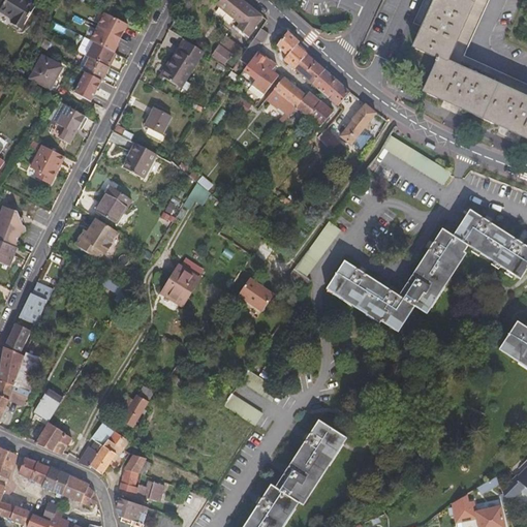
[(20,28),(36,4),(30,0),(4,0),(0,6),(0,9),(13,19),(10,23),(20,28)]
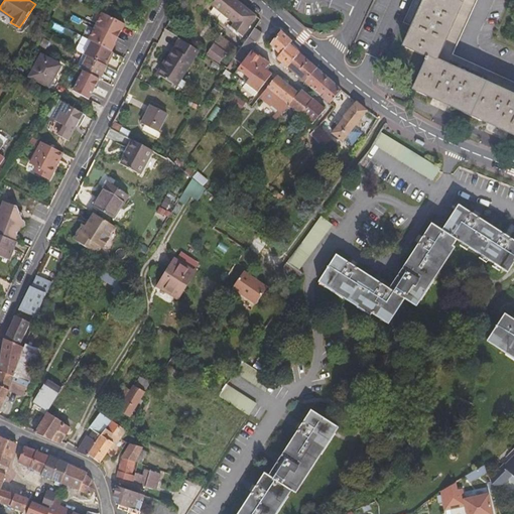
[(241,36),(257,15),(237,0),(216,0),(211,6),(232,21),(229,26),(241,36)]
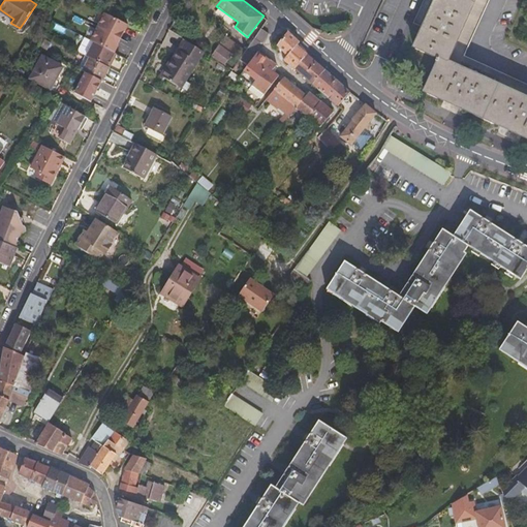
[(526,83),(464,55),(489,0),(422,0),(411,23),(421,28),(412,48),(434,58),(433,63),(435,64),(424,91),(526,137),(526,83)]
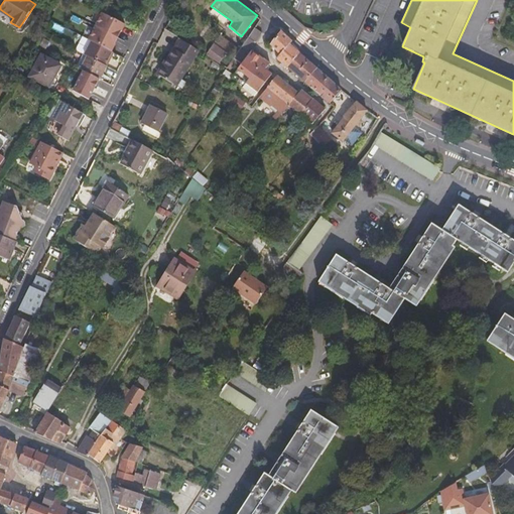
[(88,38),(109,49),(113,42),(112,42),(119,29),(123,22),(101,10),(87,37),(88,38)]
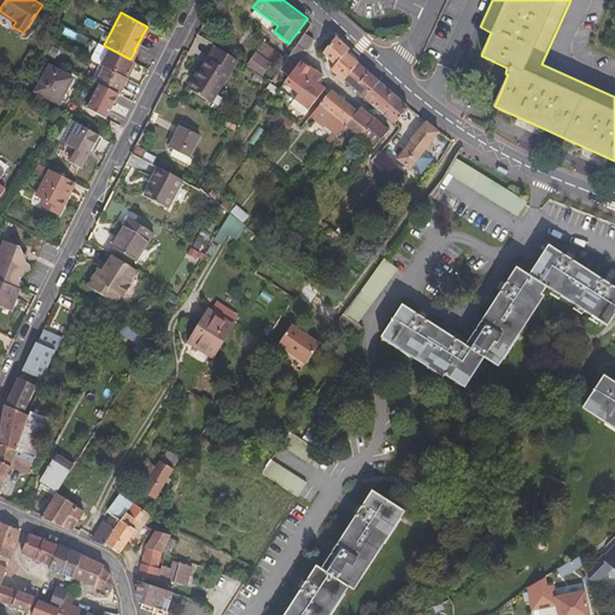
[(151,16),(146,25),(154,29),(159,21),(151,16)]
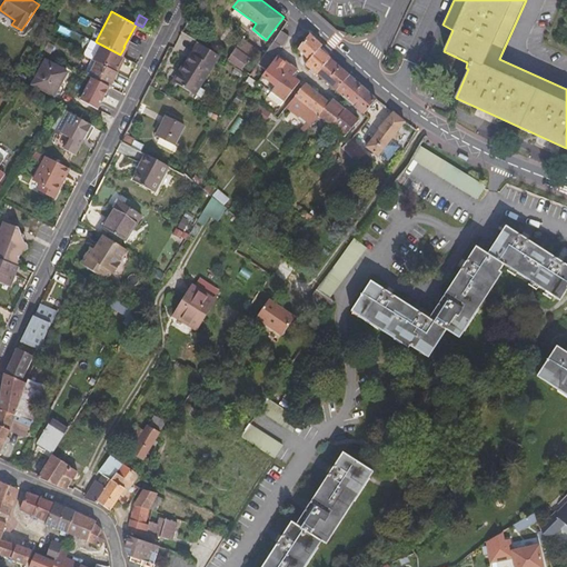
[(288,35),(281,29),(272,42),(270,41),(262,53),(257,62),(266,70),(275,58),(271,56),(277,48),(278,49),(288,35)]
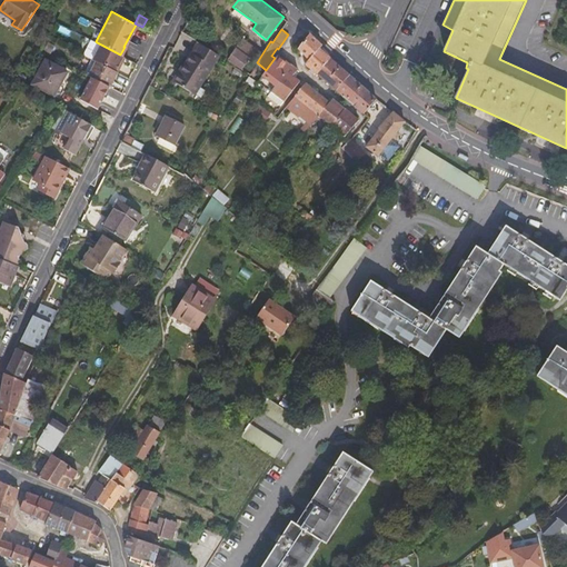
[(310,58),(319,48),(322,45),(309,33),(298,48),(310,58)]
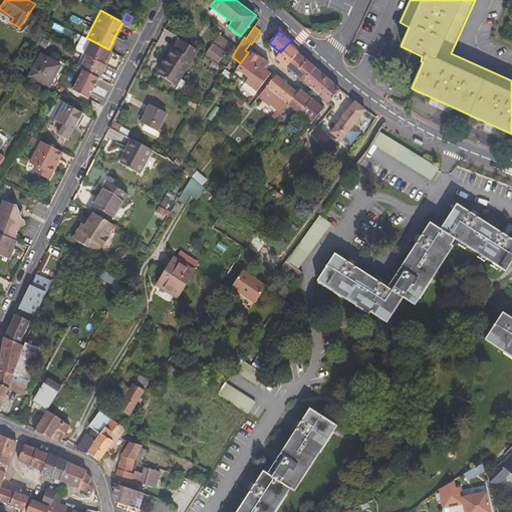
[(232,56),(237,48),(217,34),(204,54),(218,64),(223,55),(230,59),(232,56)]
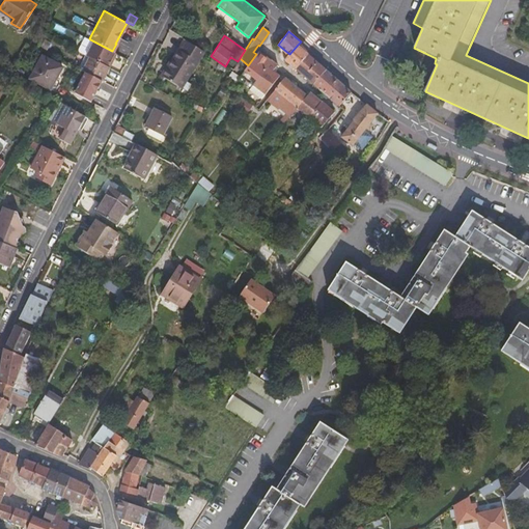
[(48,48),(52,40),(46,37),(42,45),(48,48)]
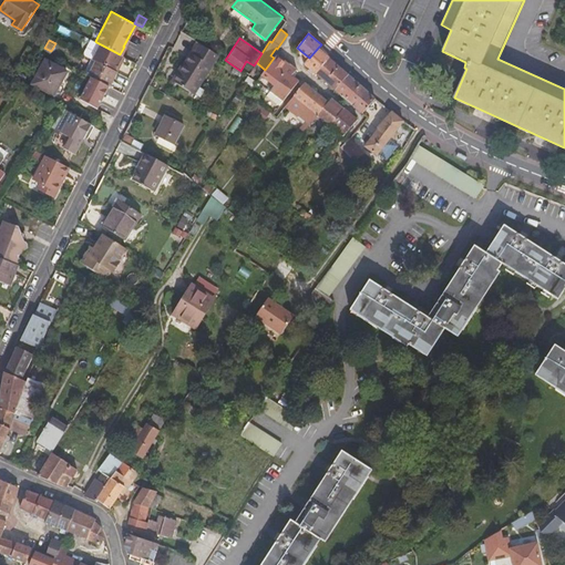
[(194,84),(215,53),(195,40),(186,53),(184,52),(167,78),(189,91),(191,91),(194,84)]
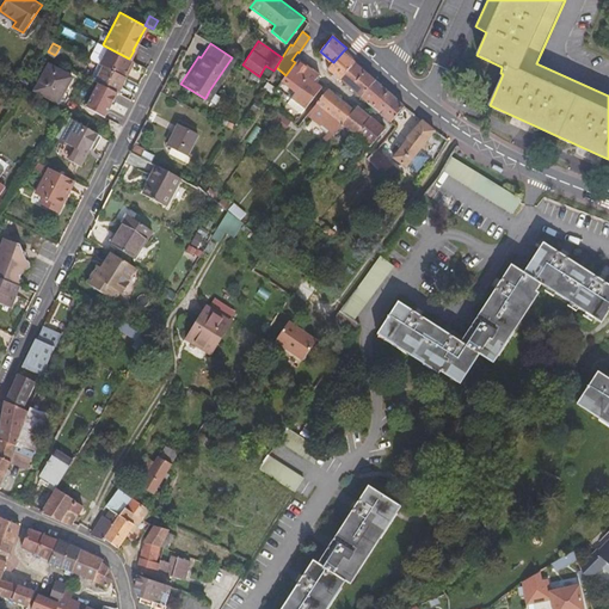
[(123,78),(131,60),(129,59),(104,45),(94,62),(99,65),(122,77),(123,78)]
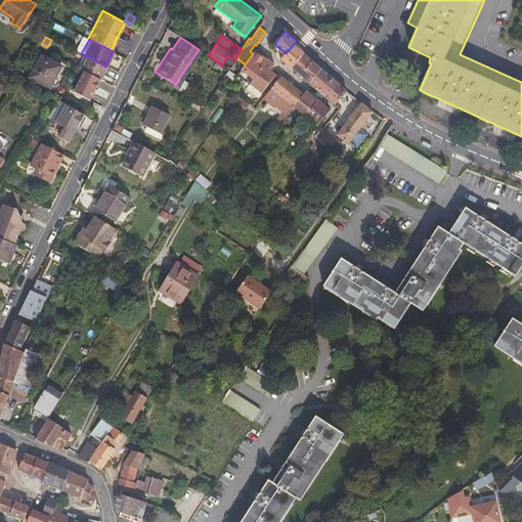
[(294,67),(305,53),(294,44),(286,53),(283,57),(294,67)]
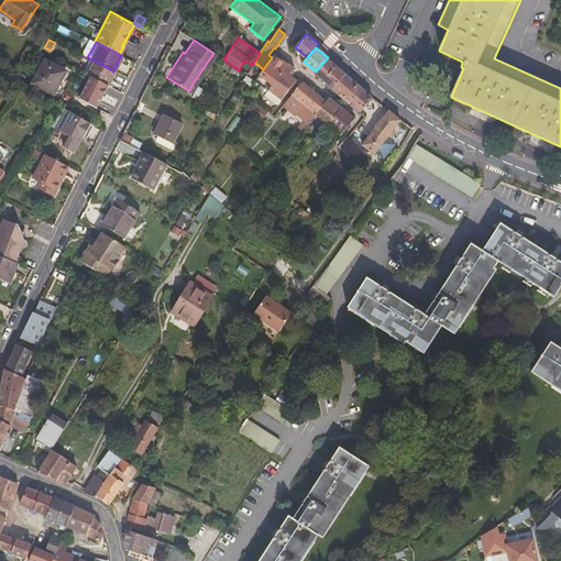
[(275,53),(272,57),(263,69),(260,73),(272,83),(275,78),(287,63),(275,53)]
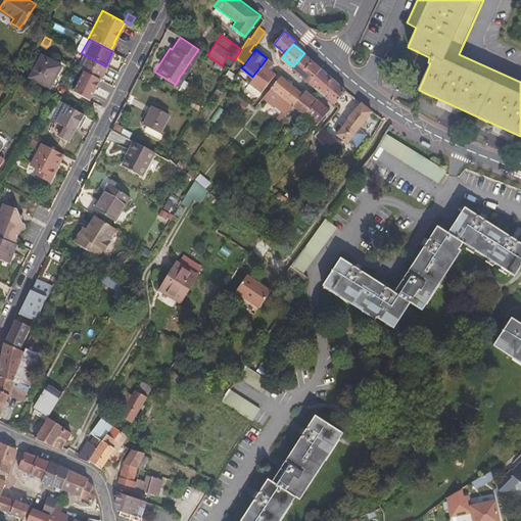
[(311,82),(323,68),(304,53),(293,66),(311,82)]
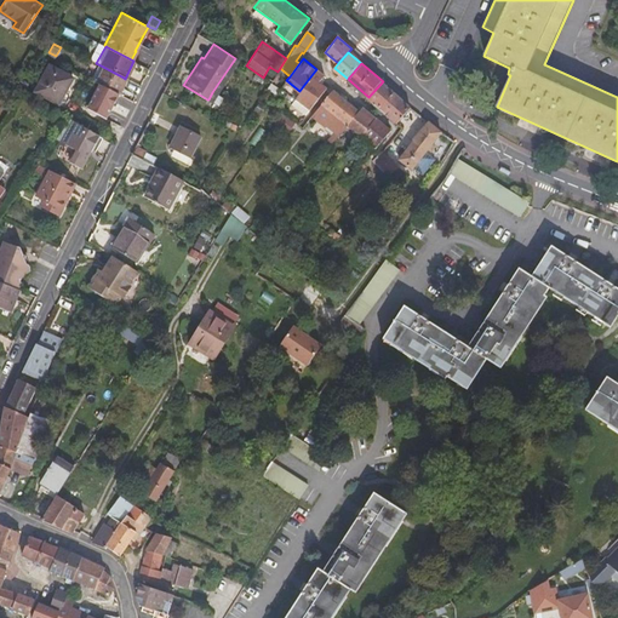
[(101,66),(92,81),(96,83),(115,93),(124,78),(101,66)]
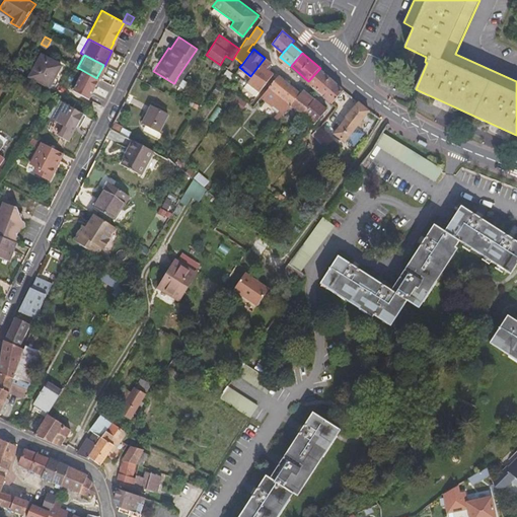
[(242,64),(234,57),(232,60),(228,68),(229,70),(234,73),(239,67),(242,64)]
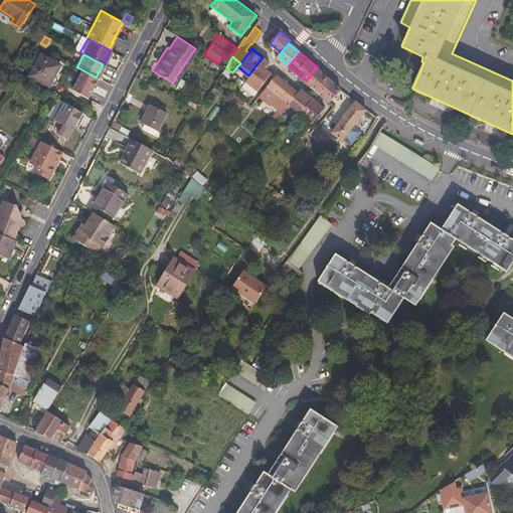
[(268,62),(263,57),(251,71),(264,81),(270,73),(265,68),(268,62)]
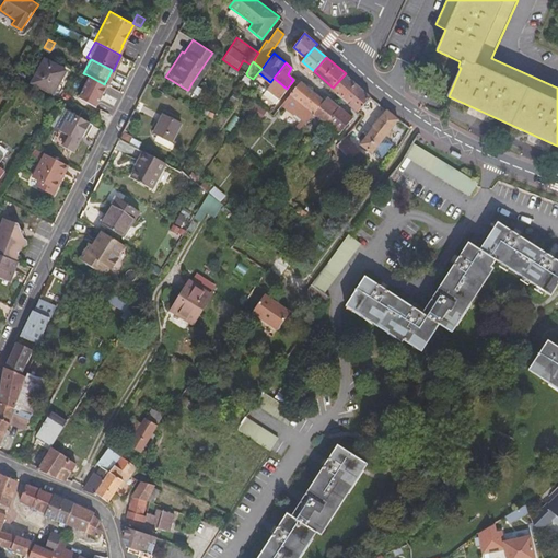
[(41,64),(25,88),(47,101),(61,76),(41,64)]
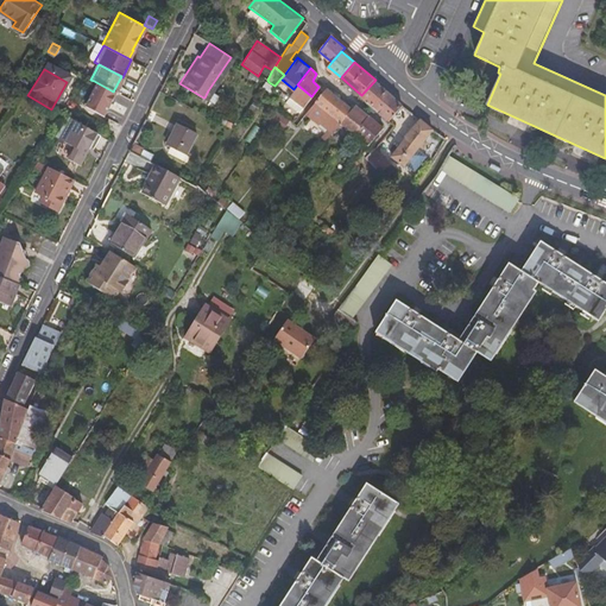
[(374,106),(387,90),(376,80),(361,95),(374,106)]
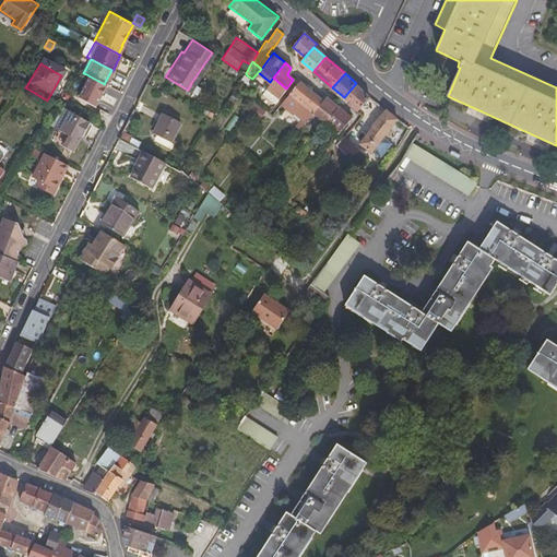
[(86,74),(74,96),(92,106),(104,84),(86,74)]
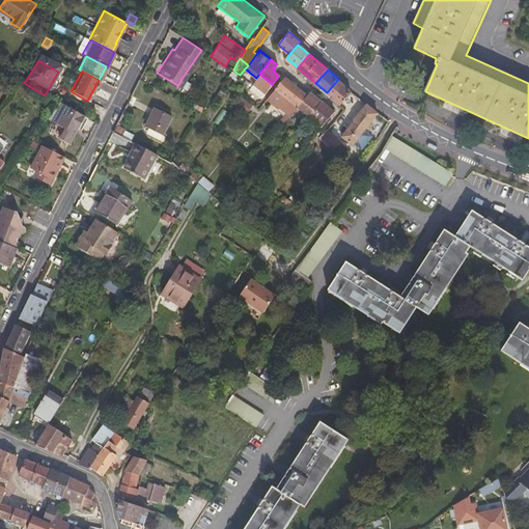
[(239,81),(242,77),(240,75),(234,72),(231,77),(239,81)]
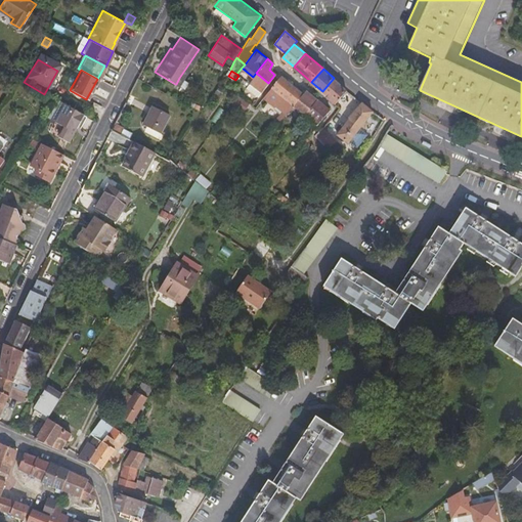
[(268,83),(256,73),(253,77),(248,83),(260,93),(268,83)]
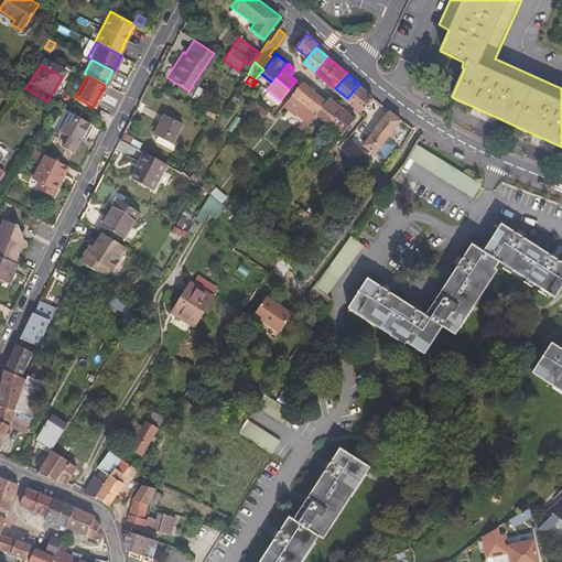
[(292,94),(317,114),(327,101),(311,88),(312,86),(310,84),(307,87),(302,82),(292,94)]
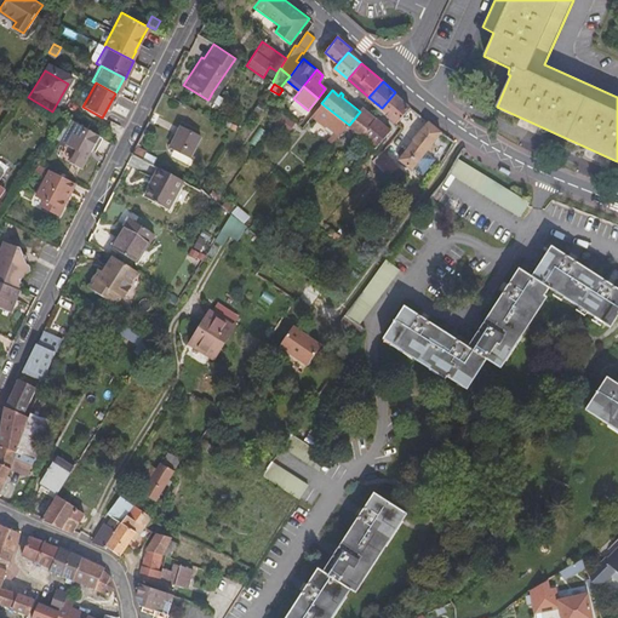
[(219,96),(212,92),(209,99),(215,103),(219,96)]
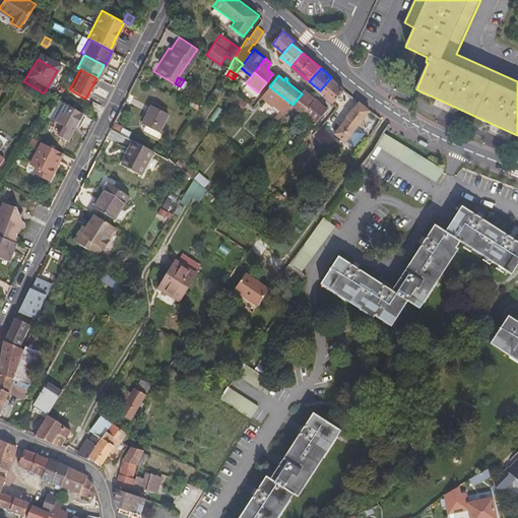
[(334,103),(345,89),(331,77),(320,90),(323,93),(334,103)]
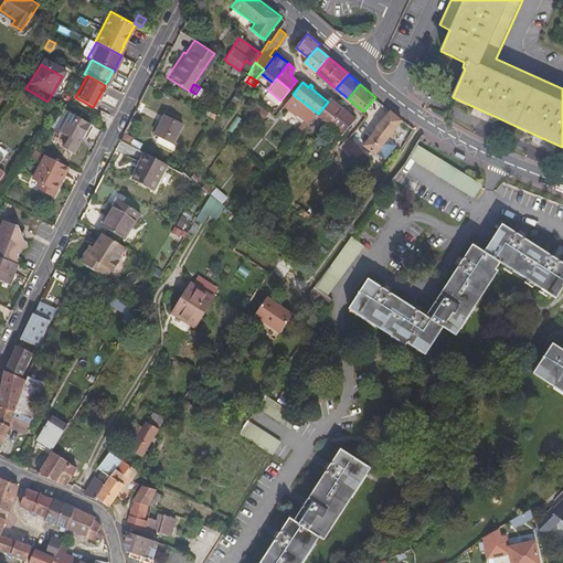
[(266,89),(259,98),(268,106),(276,96),(267,89),(266,89)]
